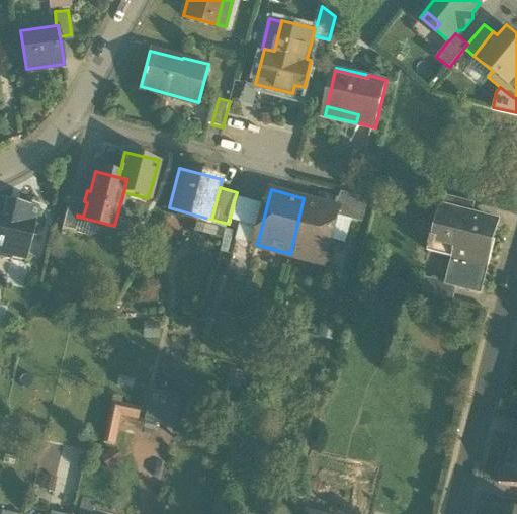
[(340,195),(368,203),(369,198),(342,190),(340,195)]
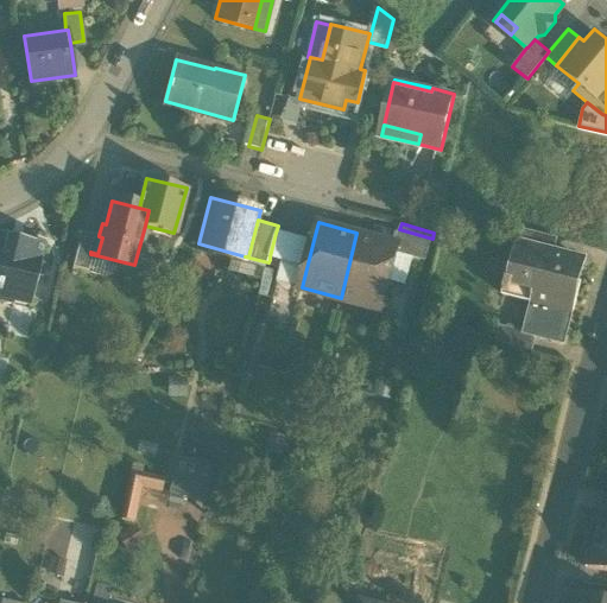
[(520,243),(555,252),(558,236),(524,228),(520,243)]
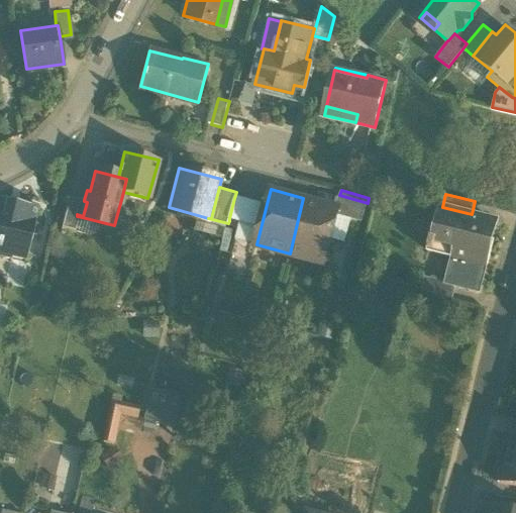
[(351,218),(363,221),(368,203),(339,195),(336,207),(339,208),(337,214),(351,218)]
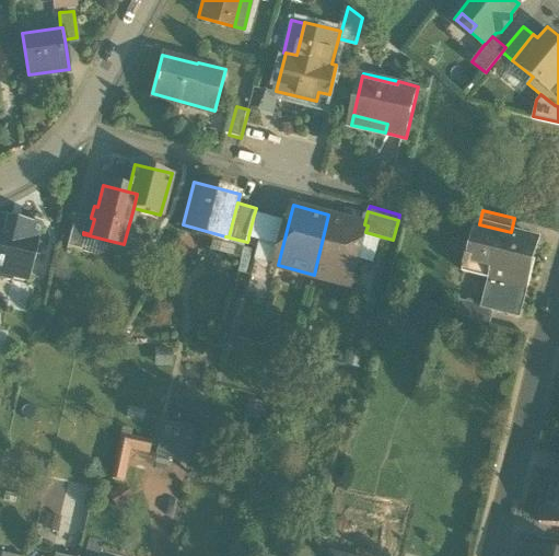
[(67,246),(81,250),(84,234),(83,234),(83,232),(90,234),(94,219),(91,218),(91,217),(74,212),(67,246)]
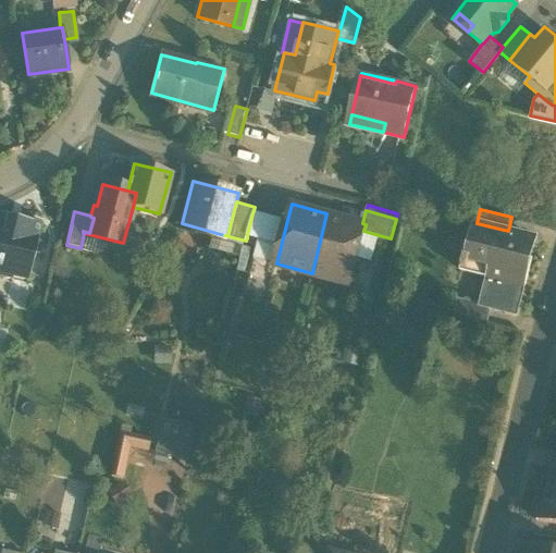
[(287,220),(252,213),(247,235),(261,238),(256,258),(276,263),(287,220)]
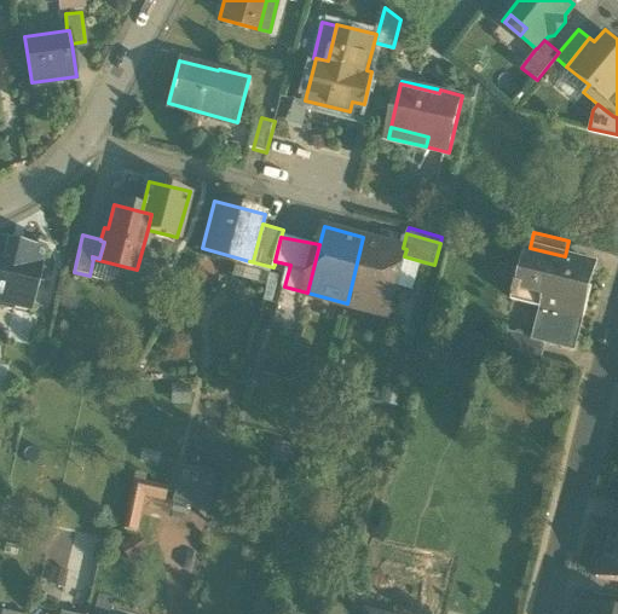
[(390,314),(397,285),(404,256),(406,249),(403,248),(363,237),(347,303),(390,314)]
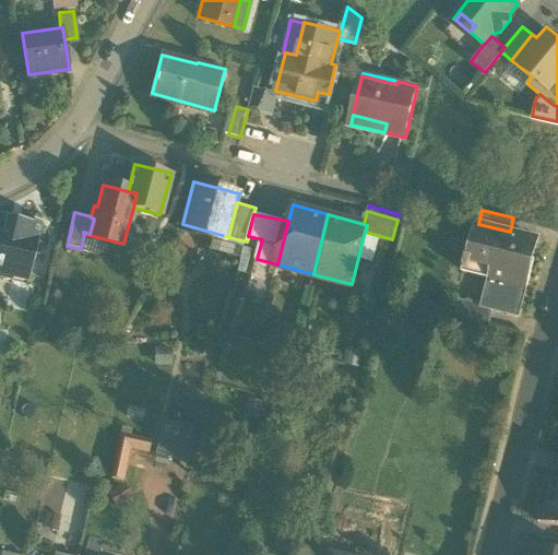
[(7,216),(3,231),(11,233),(11,235),(19,236),(21,228),(39,233),(42,222),(23,217),(23,220),(7,216)]
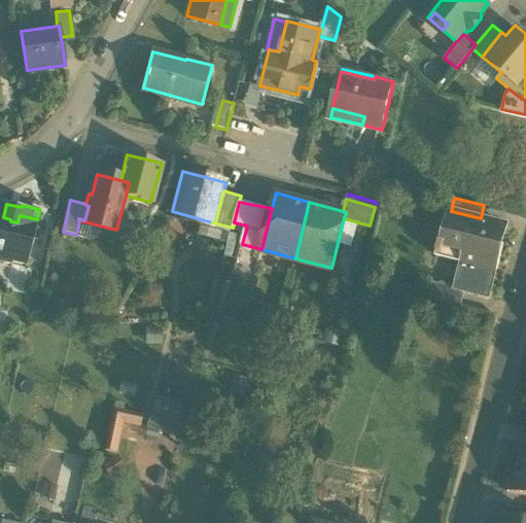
[(465,292),(488,299),(505,224),(481,218),(451,211),(443,244),(440,243),(436,255),(441,256),(444,247),(462,253),(460,260),(470,264),(464,292),(465,292)]
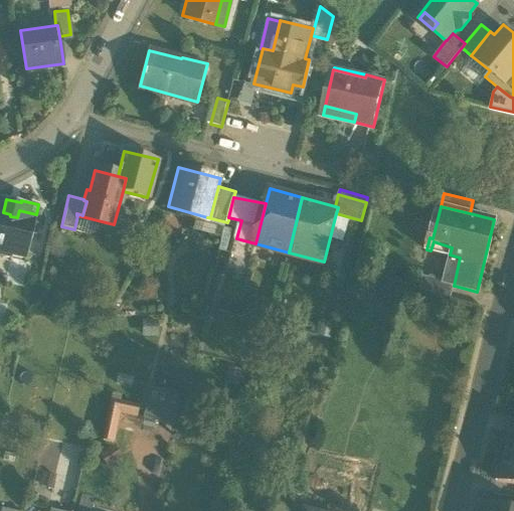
[(25,258),(36,214),(19,210),(17,217),(10,216),(10,214),(3,212),(0,211),(0,253),(11,257),(11,254),(25,258)]
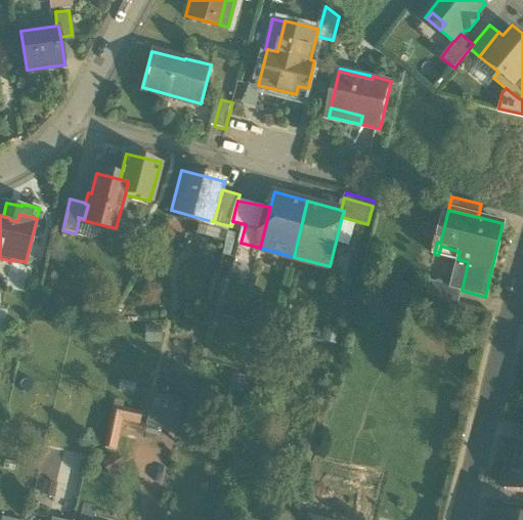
[(356,221),(342,217),(336,242),(350,245),(356,221)]
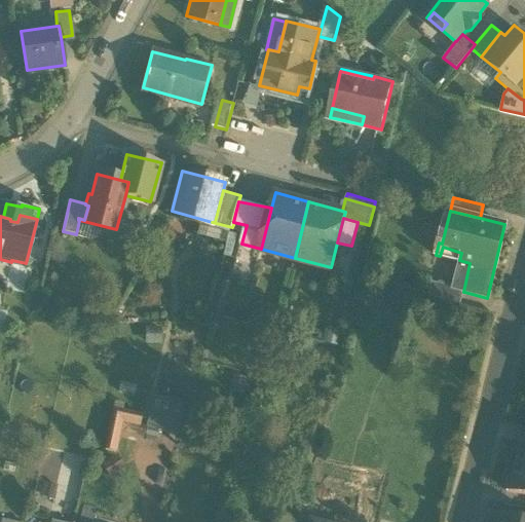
[(76,234),(91,238),(97,234),(113,239),(116,229),(79,220),(76,234)]
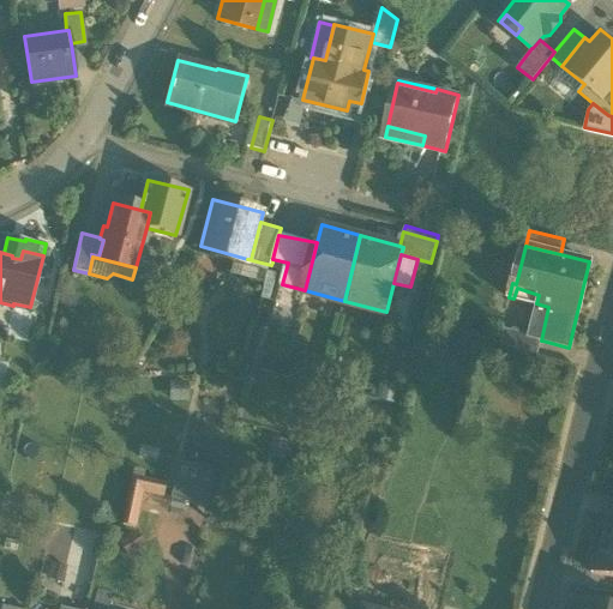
[(514,299),(536,303),(539,295),(517,288),(514,299)]
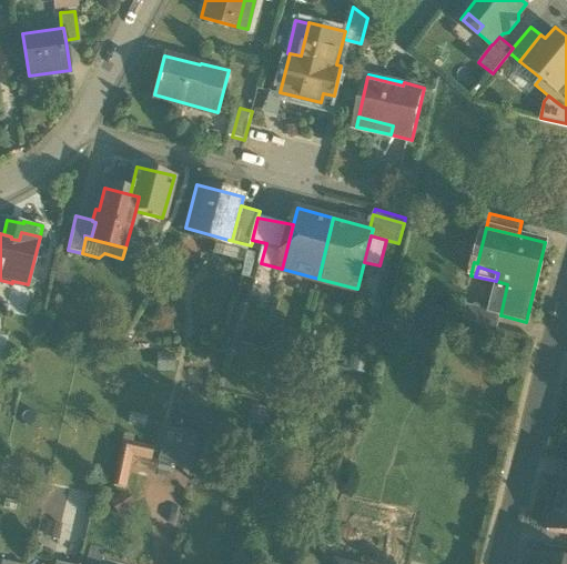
[(496,281),(489,311),(489,313),(500,315),(507,284),(496,281)]
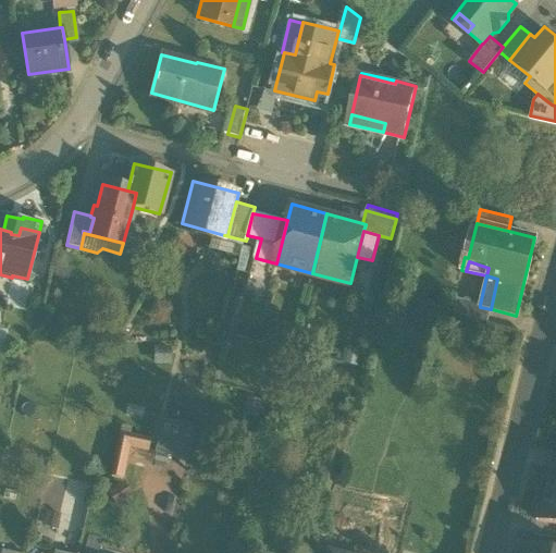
[(455,312),(489,322),(492,309),(491,309),(480,307),(480,305),(458,298),(455,312)]
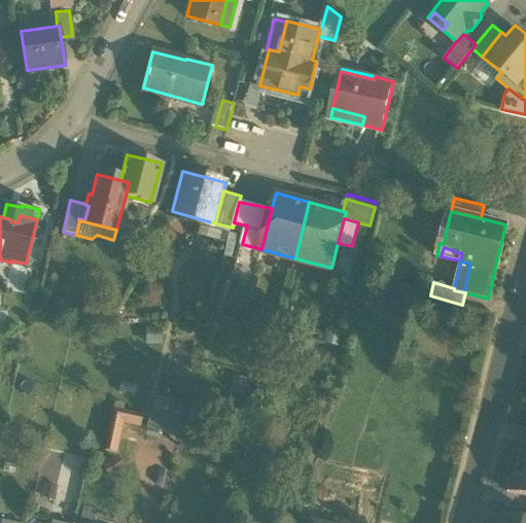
[(145,325),(145,343),(162,343),(162,325),(145,325)]
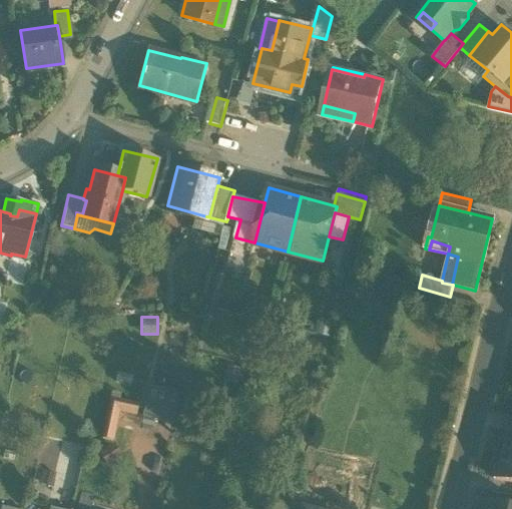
[(319,334),(331,337),(335,321),(323,317),(319,334)]
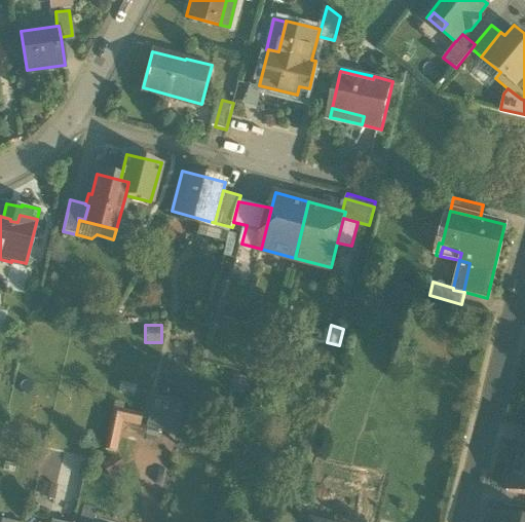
[(249,376),(234,372),(230,387),(245,392),(249,376)]
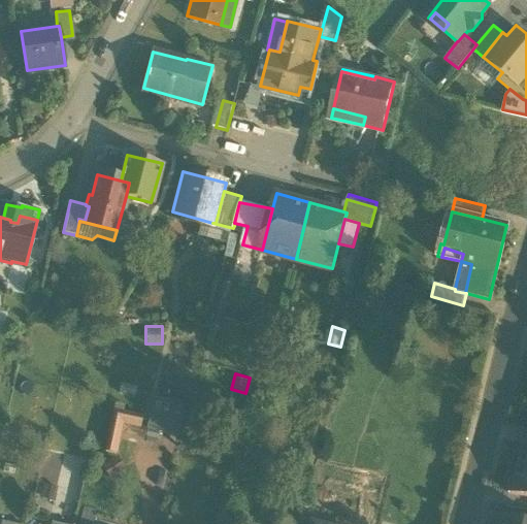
[(146,426),(177,434),(186,401),(155,394),(146,426)]
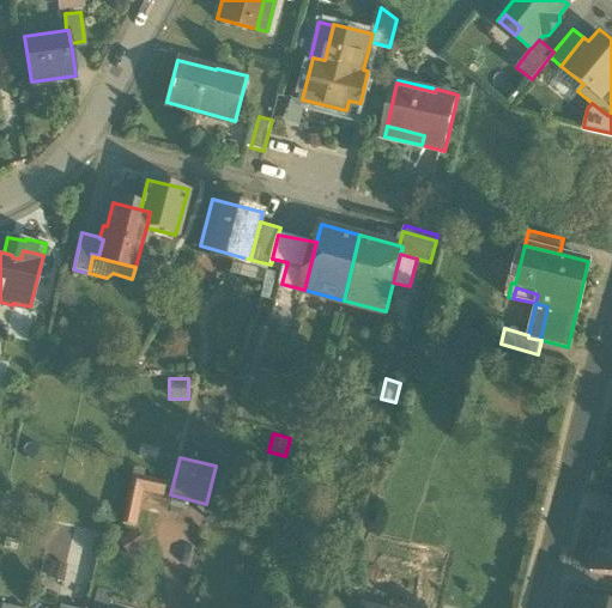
[(122,522),(134,524),(141,490),(163,493),(165,482),(132,475),(122,522)]
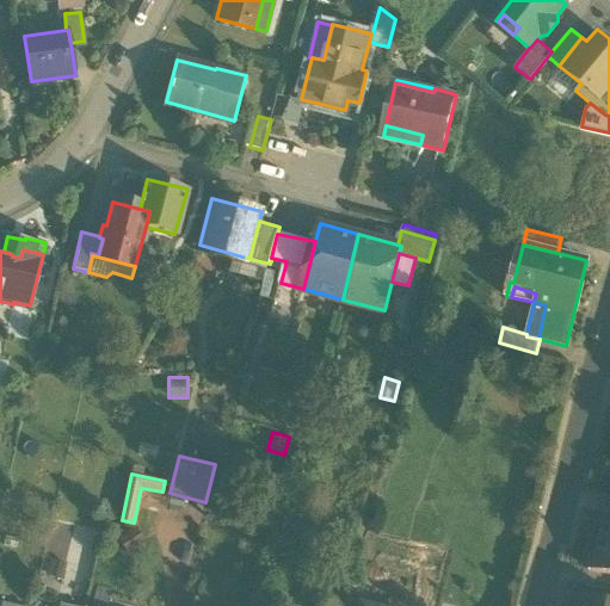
[(603,525),(599,542),(609,544),(609,512),(602,509),(599,524),(603,525)]
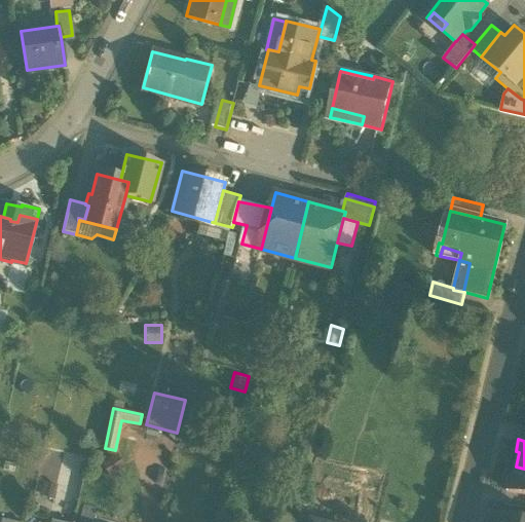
[(117,452),(102,462),(110,476),(125,465),(117,452)]
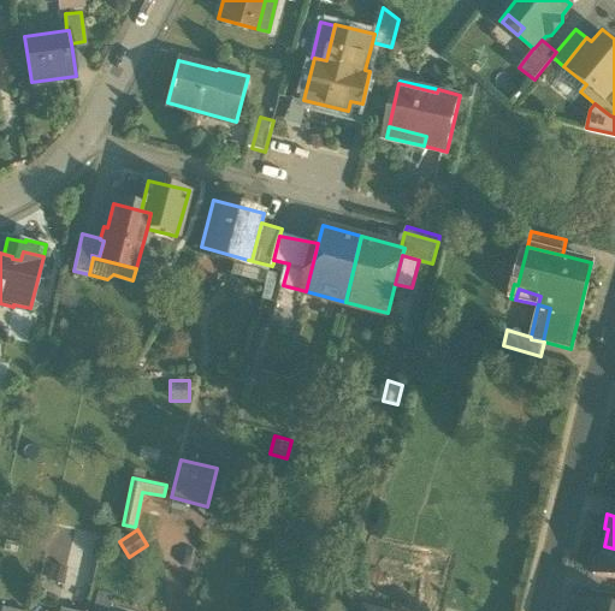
[(614,549),(604,546),(602,561),(597,559),(593,574),(614,577),(614,549)]
